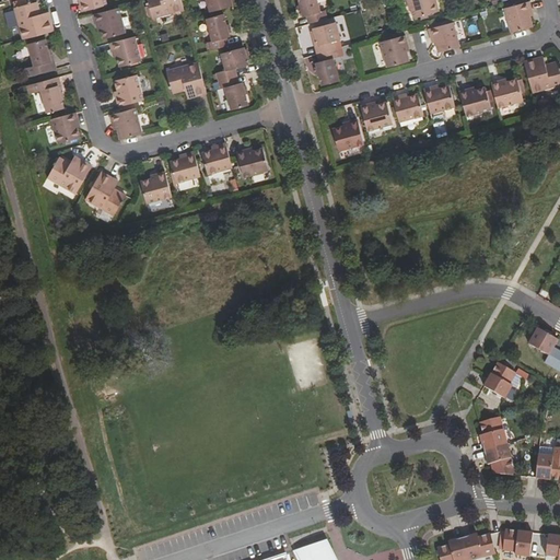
[(107,4),(106,0),(79,0),(82,12),(107,4)]
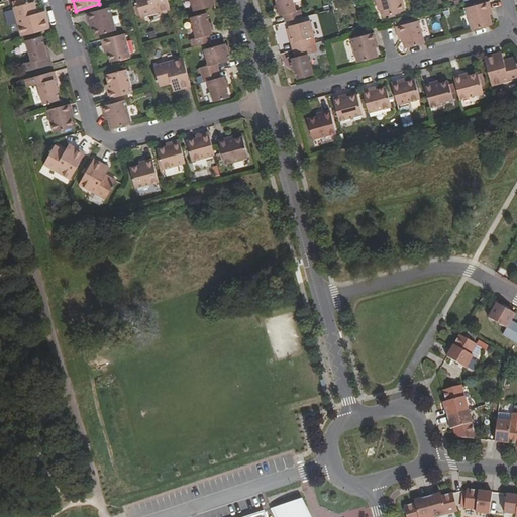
[(135,0),(140,17),(170,10),(167,0),(135,0)]
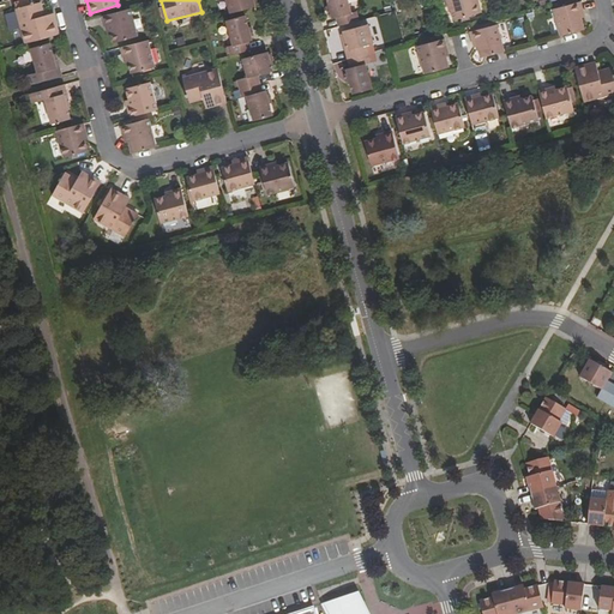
[(226,0),(229,13),(256,6),(253,0),(226,0)]
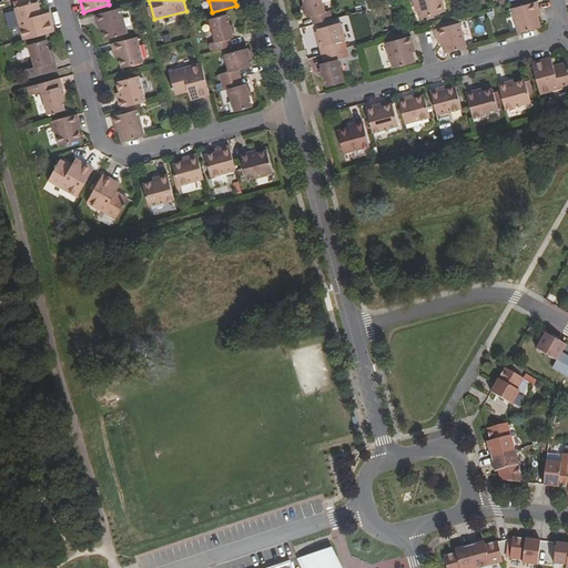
[(322,0),(302,0),(306,17),(311,17),(312,24),(332,19),(330,10),(325,11),(322,0)]
